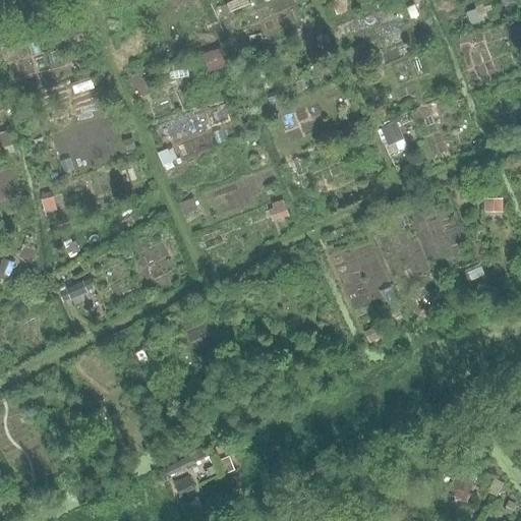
[(269,0),(270,2),(253,4),(256,30),(302,24),(299,0),(269,0)]
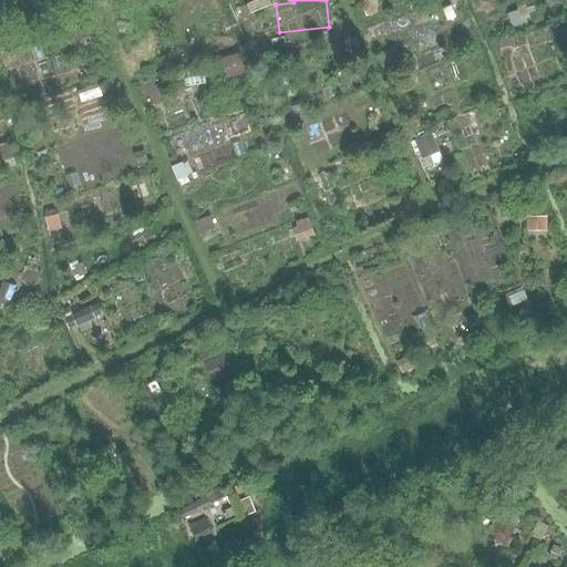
[(243,17),(251,13),(248,6),(239,9),(243,17)]
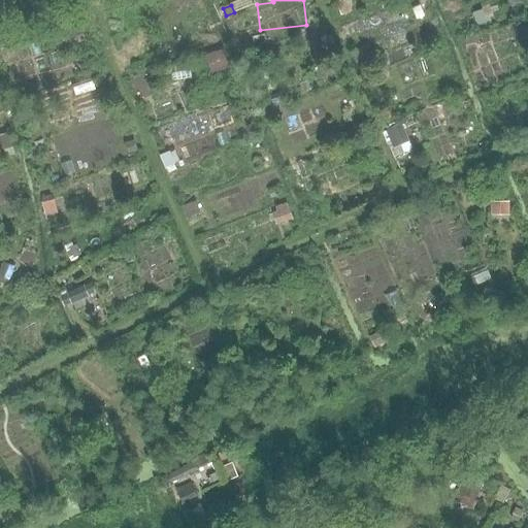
[(473,13),(477,26),(487,23),(482,10),(473,13)]
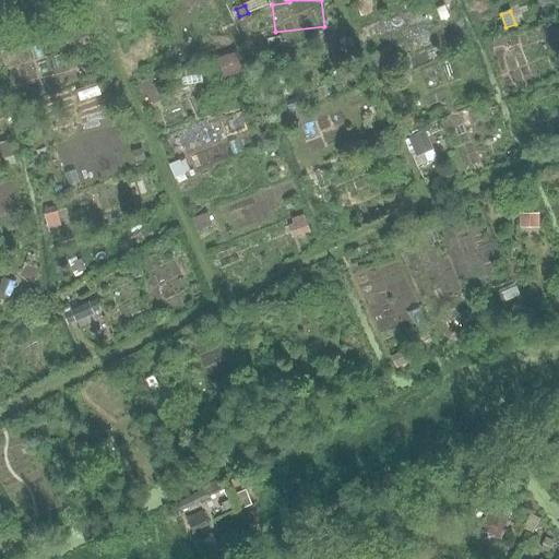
[(68,26),(72,39),(88,34),(84,21),(68,26)]
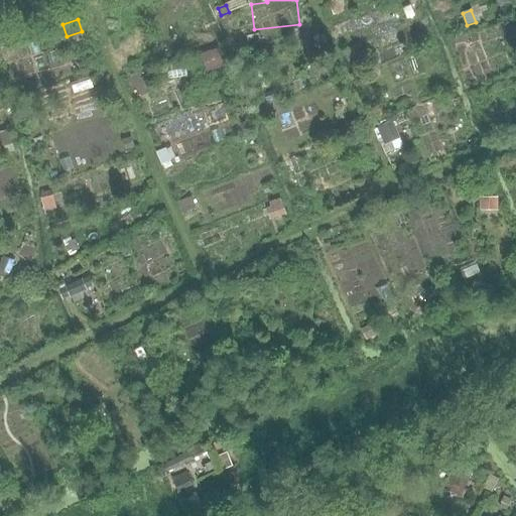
[(202,54),(208,72),(225,66),(219,48),(202,54)]
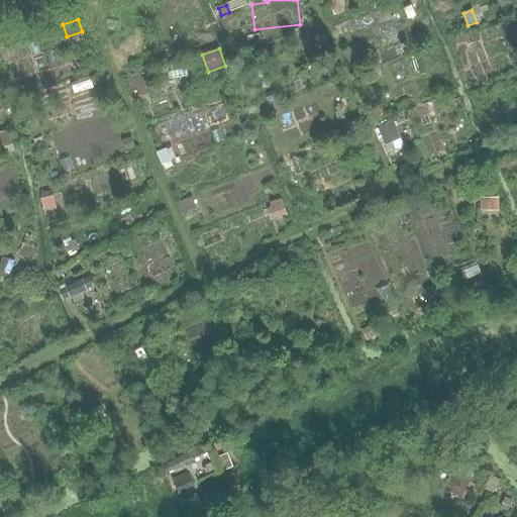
[(341,54),(346,64),(357,58),(353,48),(341,54)]
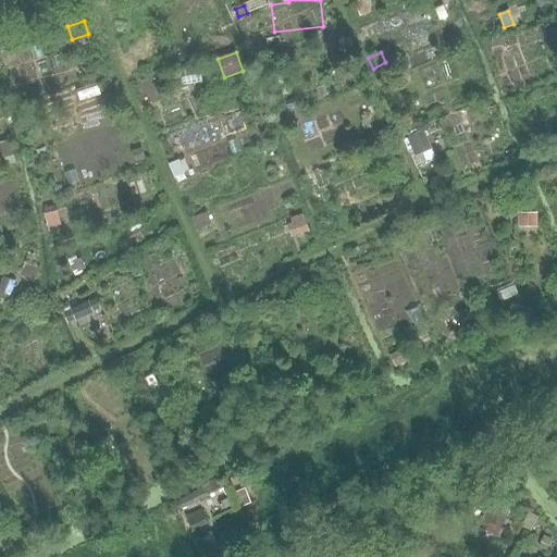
[(416,123),(411,112),(401,118),(406,127),(416,123)]
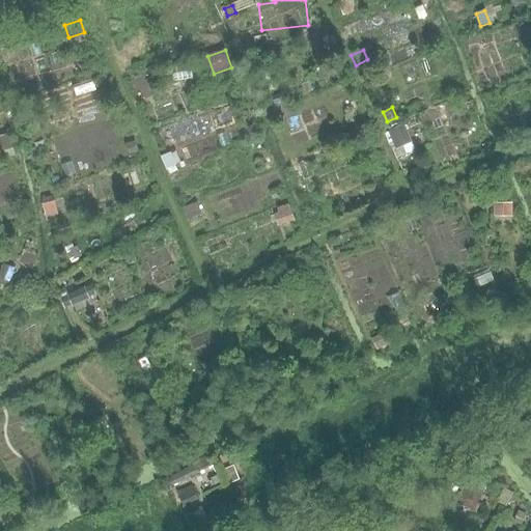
[(364,133),(373,129),(369,119),(356,126),(359,135),(364,133)]
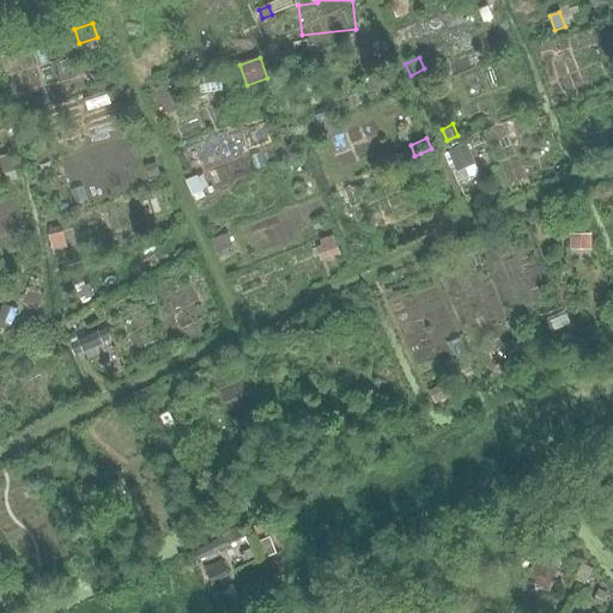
[(448,152),(457,173),(475,164),(466,144),(448,152)]
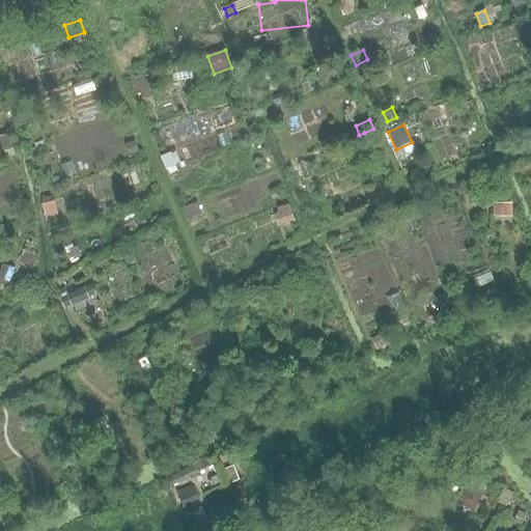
[(16,156),(14,149),(16,148),(10,133),(0,136),(0,139),(6,159),(16,156)]
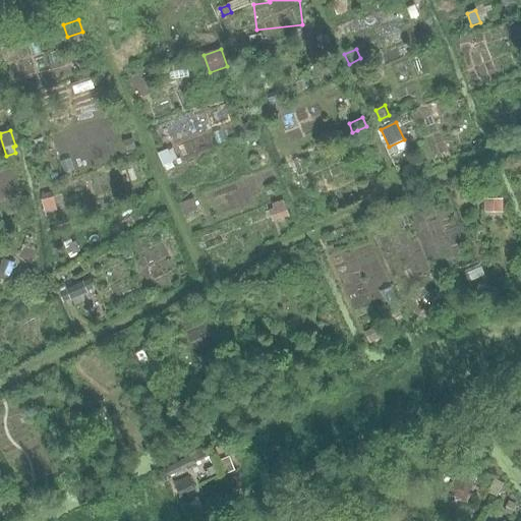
[(123,142),(127,152),(136,149),(131,138),(123,142)]
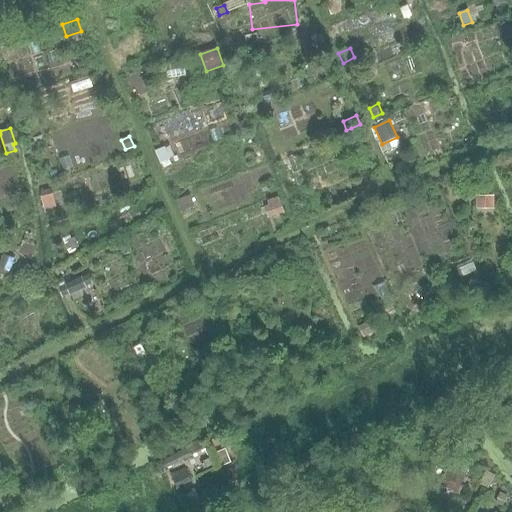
[(352,140),(356,149),(365,146),(361,136),(352,140)]
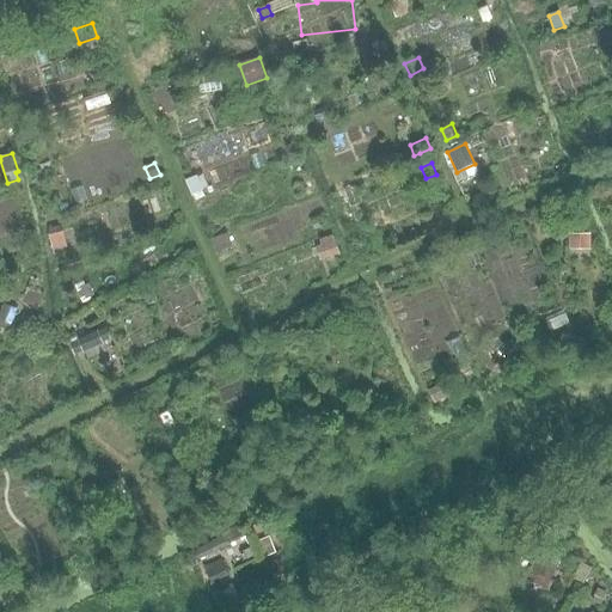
[(395,177),(401,189),(417,182),(412,170),(395,177)]
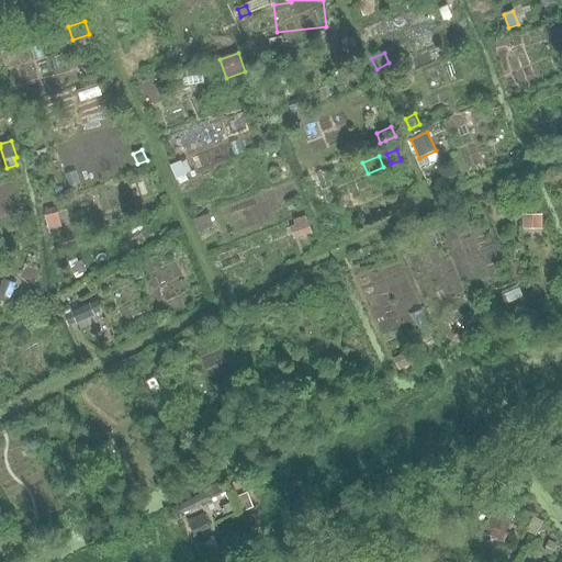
[(170,166),(178,182),(188,178),(181,161),(170,166)]
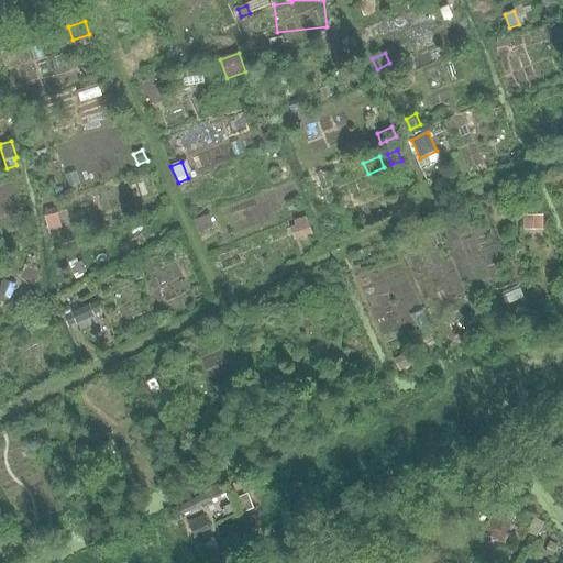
[(317,175),(322,191),(332,187),(327,172),(317,175)]
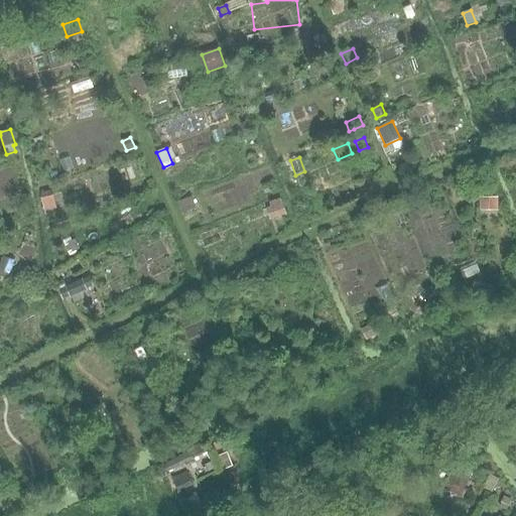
[(192,178),(189,166),(180,169),(184,180),(192,178)]
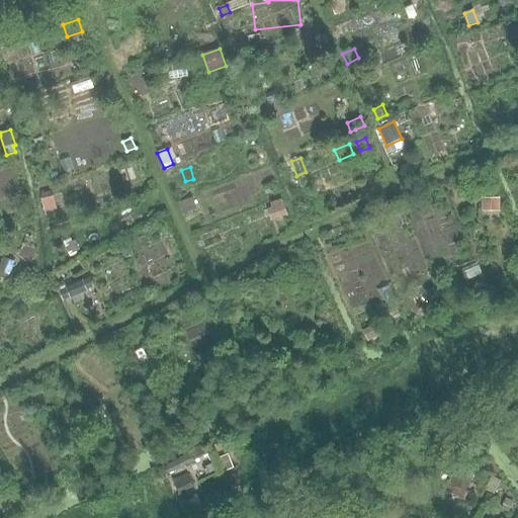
[(481,211),(500,211),(500,198),(482,198),(481,211)]
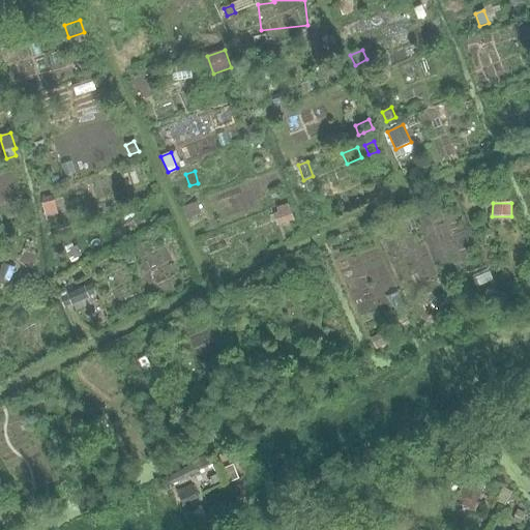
[(193,204),(182,208),(187,219),(198,215),(193,204)]
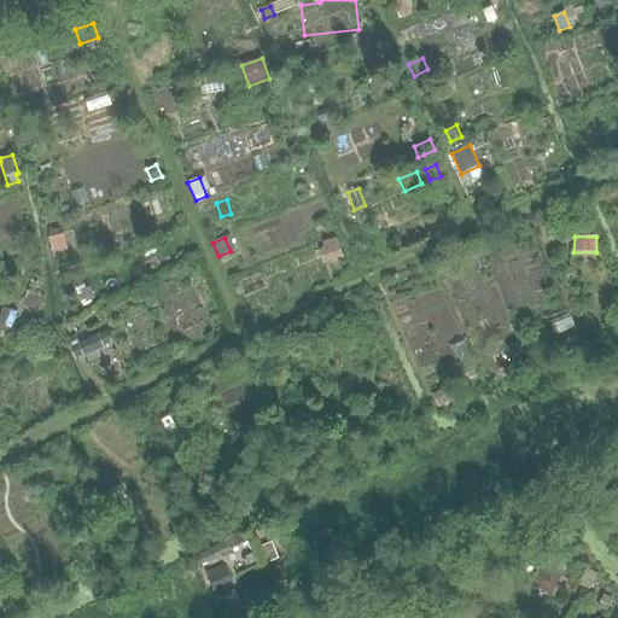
[(325,262),(342,256),(337,243),(320,249),(325,262)]
